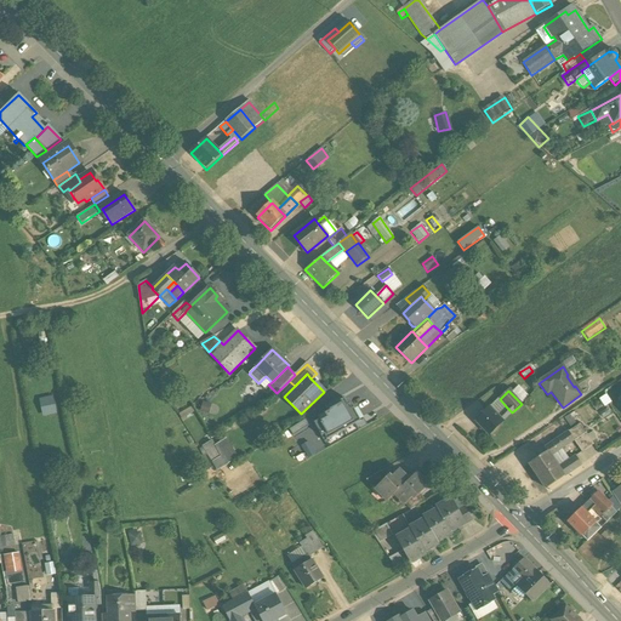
[(55,397),(41,398),(43,415),(56,414),(55,397)]
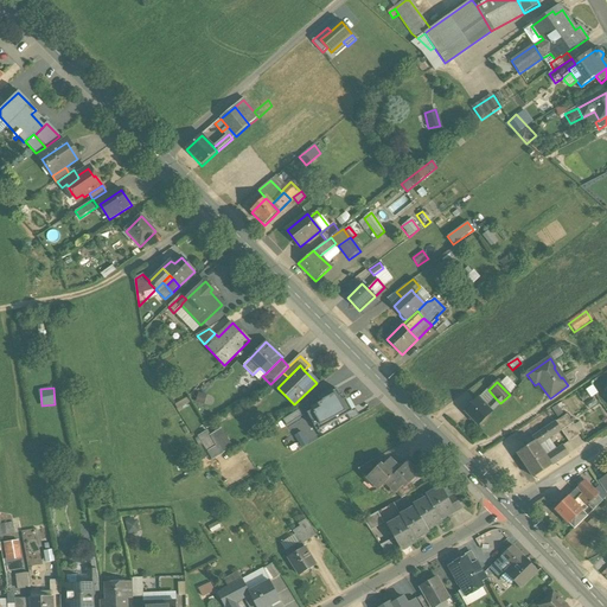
[(317,426),(320,430),(347,415),(353,413),(345,400),(344,400),(342,395),(340,396),(337,390),(326,396),(327,398),(318,404),(318,406),(312,409),(313,410),(307,414),(314,427),(317,426)]
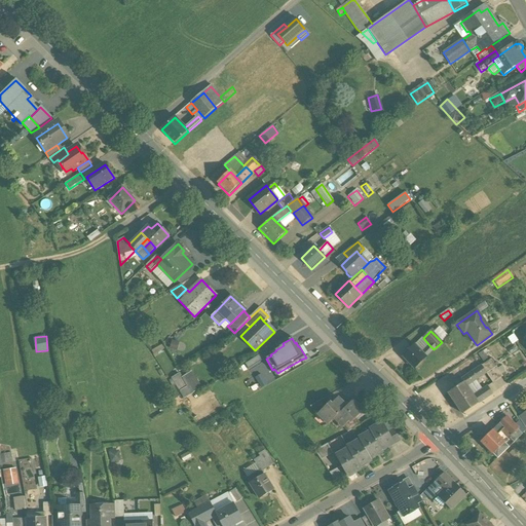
[(421,353),(414,345),(403,358),(414,370),(425,358),(421,353)]
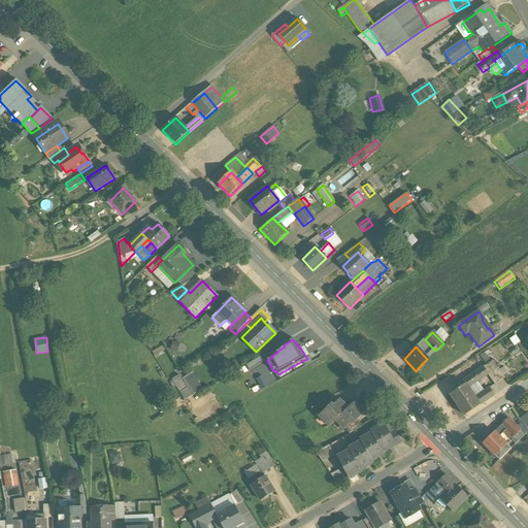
[(431,347),(423,355),(427,359),(435,351),(431,347)]
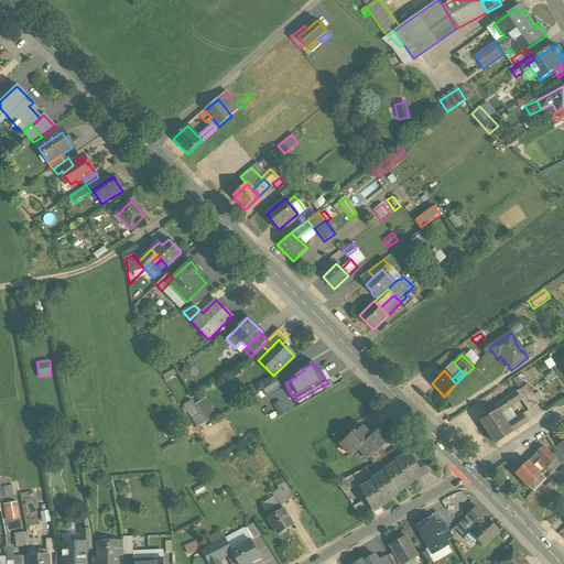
[(523,378),(521,375),(512,380),(519,390),(524,387),(520,380),(523,378)]
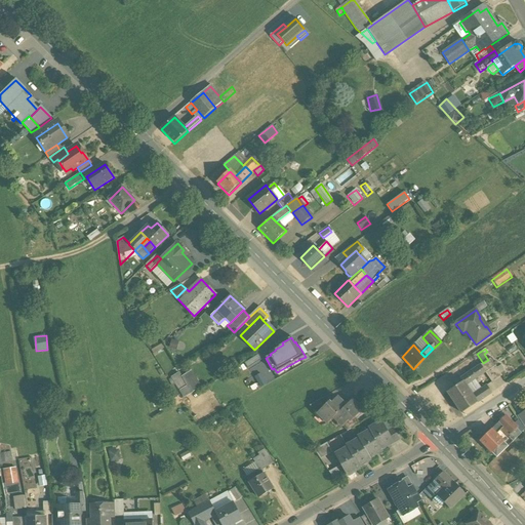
[(260,354),(245,364),(248,369),(264,360),(260,354)]
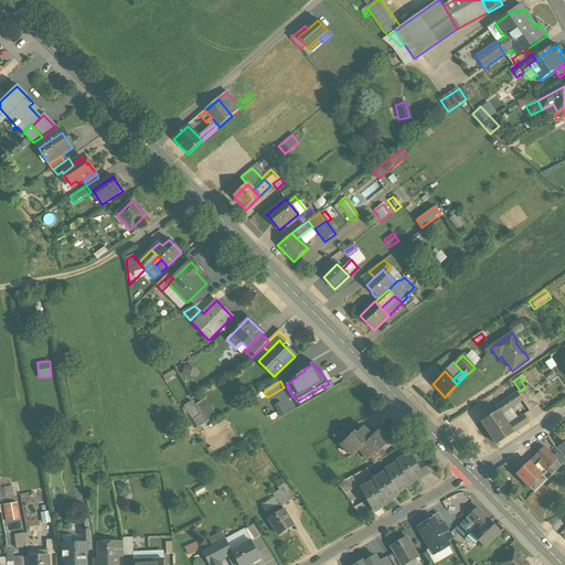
[(329,384),(323,386),(327,393),(334,388),(331,383),(329,384)]
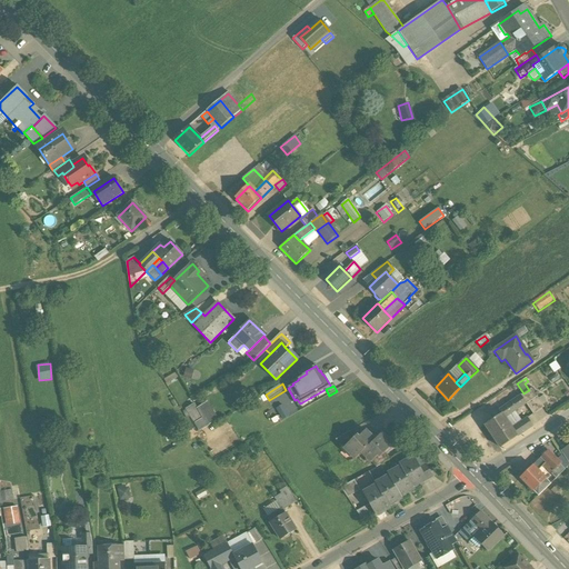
[(542,408),(530,389),(520,396),(526,403),(525,405),(531,416),(542,408)]
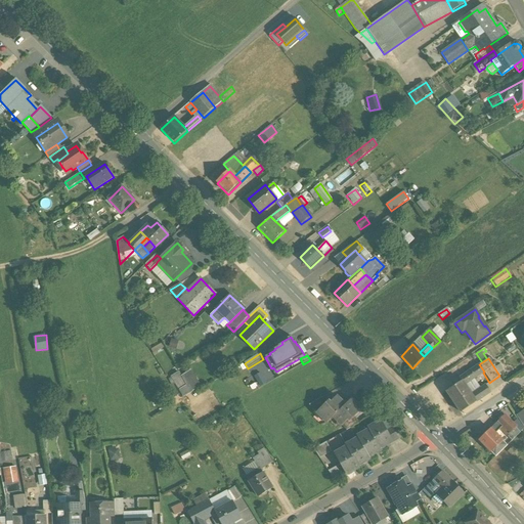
[(479,364),(459,379),(461,382),(462,382),(464,385),(483,373),(484,372),(479,364)]
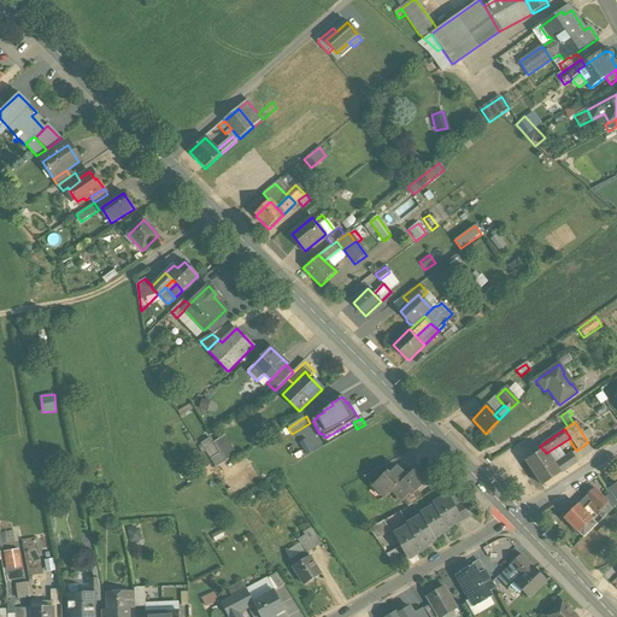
[(215,468),(236,454),(225,436),(212,444),(218,453),(209,459),(215,468)]
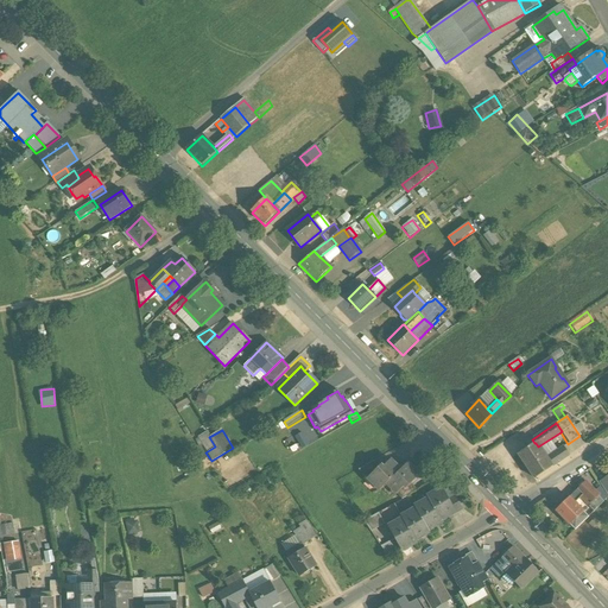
[(538,447),(536,443),(534,443),(517,455),(533,480),(551,467),(546,458),(538,447)]
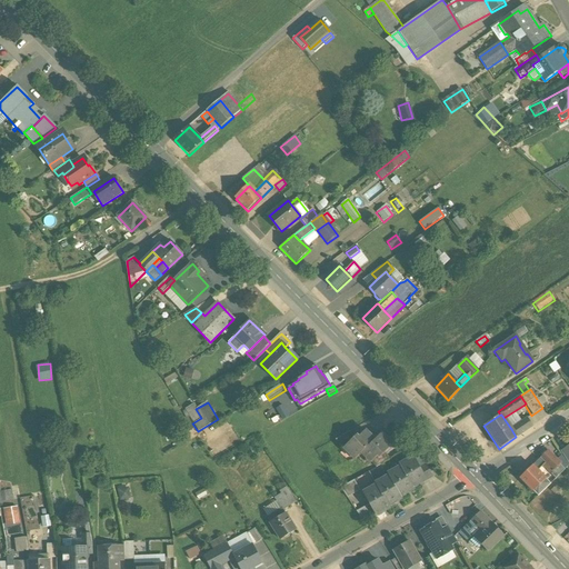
[(526,419),(511,429),(516,437),(531,427),(526,419)]
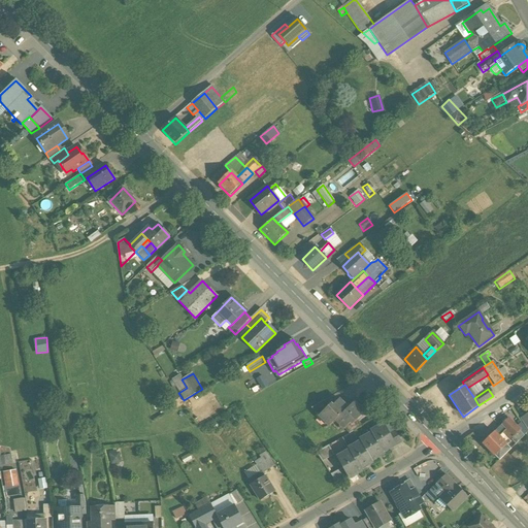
[(338,399),(332,406),(330,404),(329,405),(319,416),(329,427),(335,421),(348,408),(338,399)]
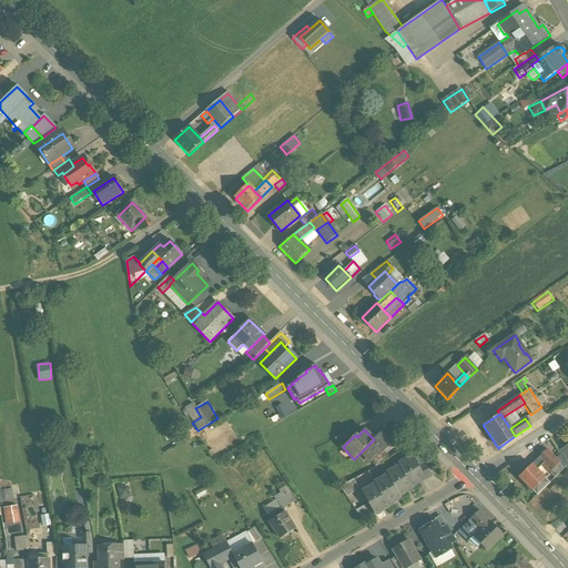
[(350,430),(335,439),(343,447),(354,436),(350,430)]
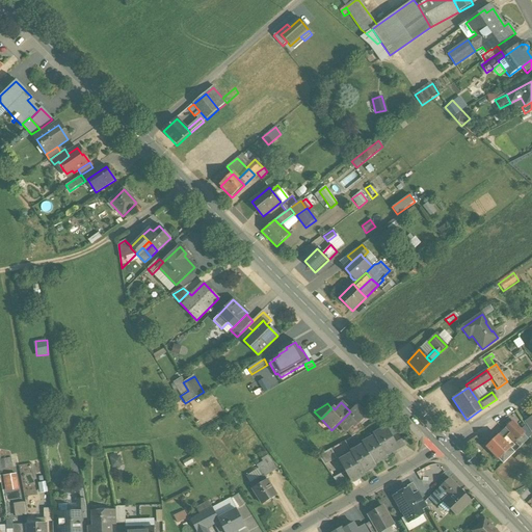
[(350,411),(338,424),(347,432),(354,426),(355,428),(360,423),(368,416),(356,405),(350,411)]
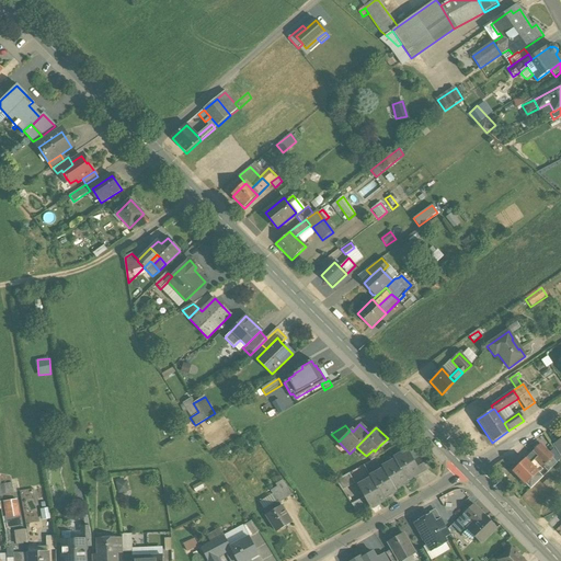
[(553,458),(540,445),(531,454),(536,459),(548,472),(558,464),(553,459),(553,458)]
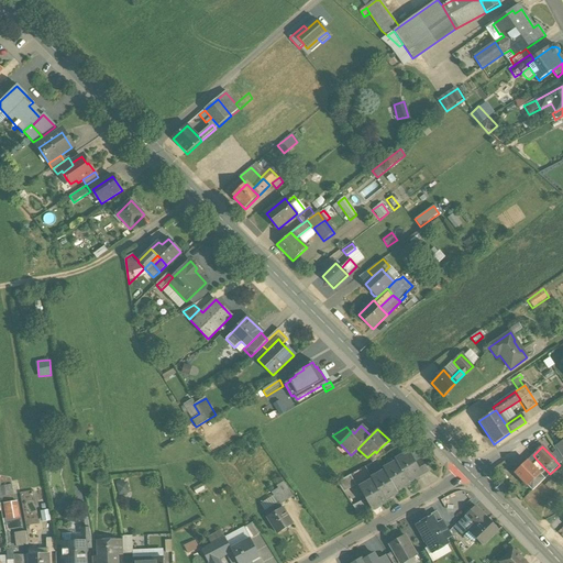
[(381,448),(376,453),(375,451),(367,457),(373,463),(387,454),(381,448)]
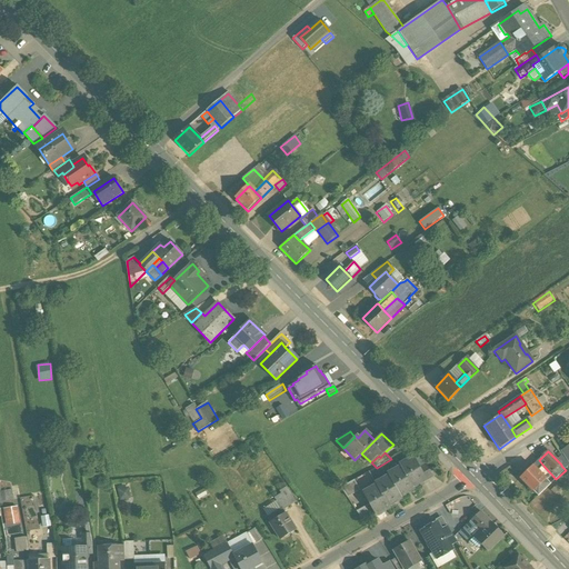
[(415,458),(400,466),(401,468),(388,475),(389,477),(400,497),(415,489),(413,487),(427,480),(420,469),(415,458)]
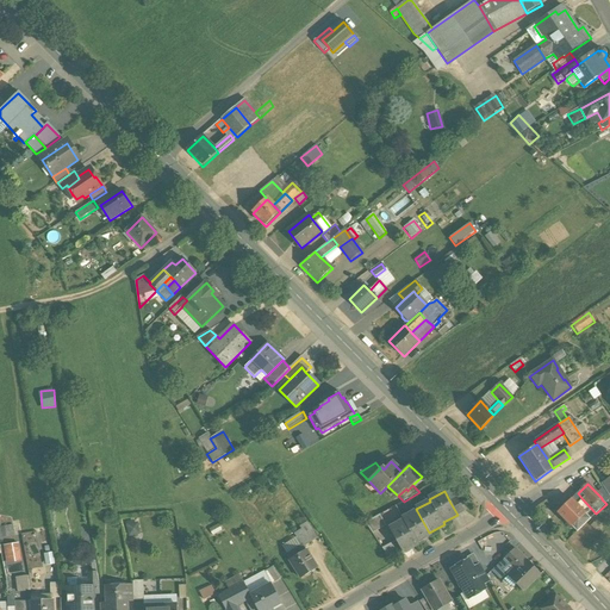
[(578,493),(572,499),(577,505),(583,499),(578,493)]
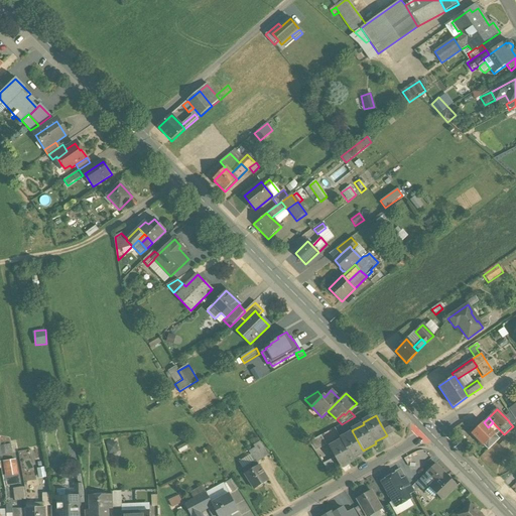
[(387,422),(381,425),(387,435),(392,432),(387,422)]
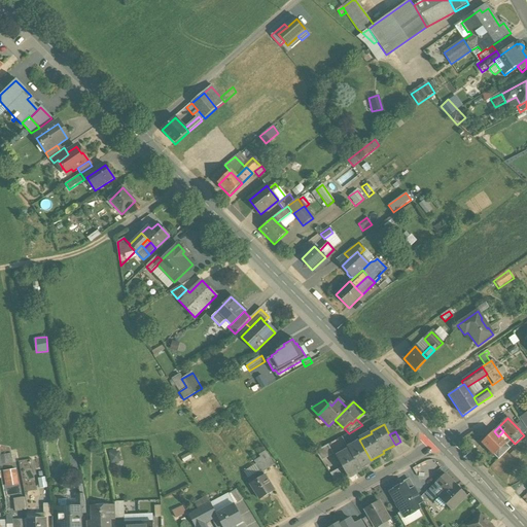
[(498,436),(494,431),(482,444),(494,456),(505,445),(498,436)]
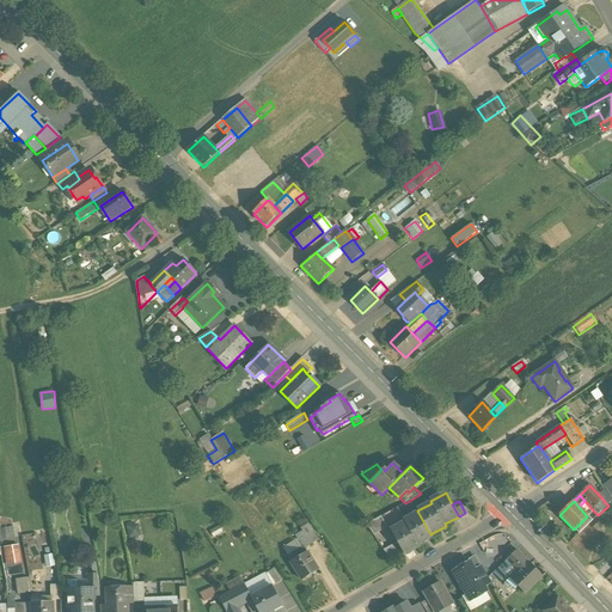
[(387,512),(392,524),(403,520),(398,507),(387,512)]
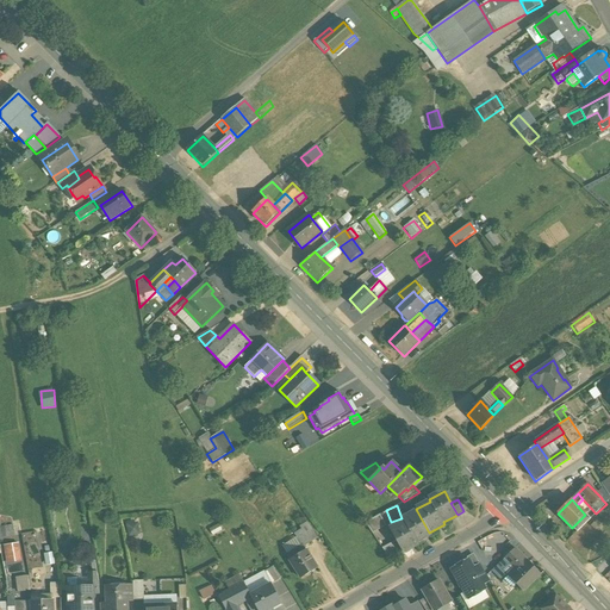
[(417,511),(403,520),(404,521),(390,529),(396,541),(403,553),(418,545),(417,542),(430,535),(429,533),(417,511)]
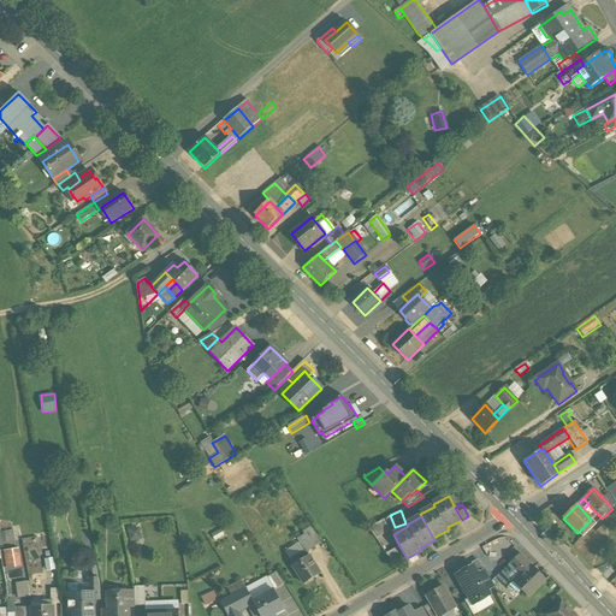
[(384,520),(368,528),(377,539),(390,532),(384,520)]
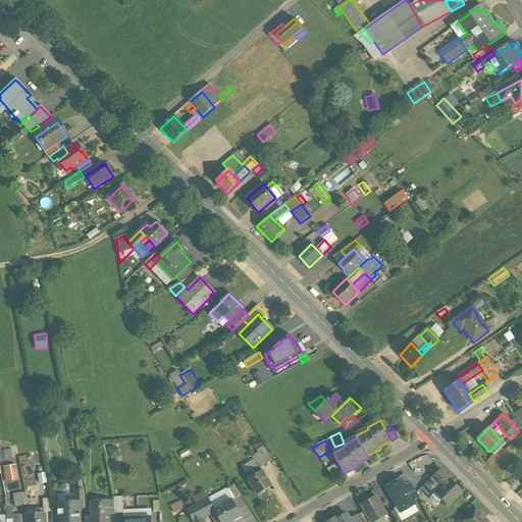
[(501,440),(489,452),(493,456),(506,445),(501,440)]
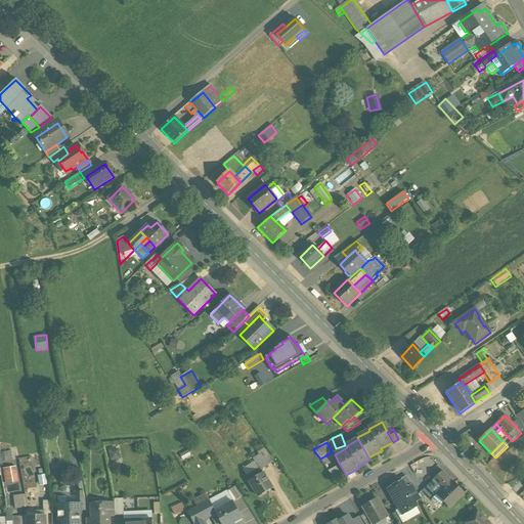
[(119,447),(110,448),(111,461),(120,460),(119,447)]
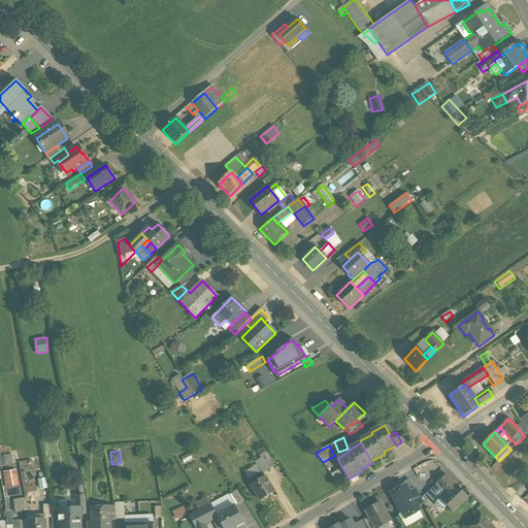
[(274,466),(266,452),(260,456),(261,459),(255,463),(261,472),(262,473),(263,473),(274,466)]
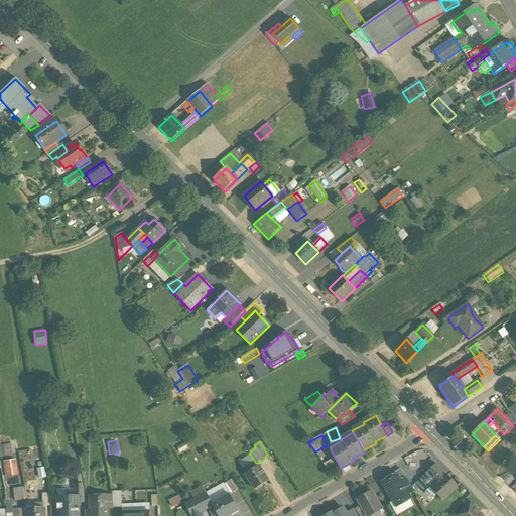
[(11,444),(4,445),(5,453),(12,452),(11,444)]
